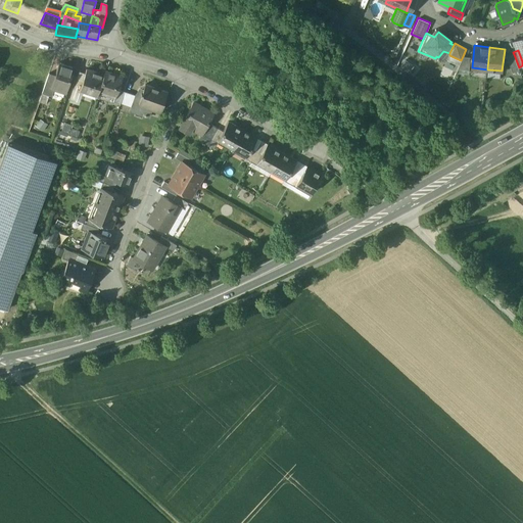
[(514,54),(507,56),(513,73),(520,69),(519,67),(514,54)]
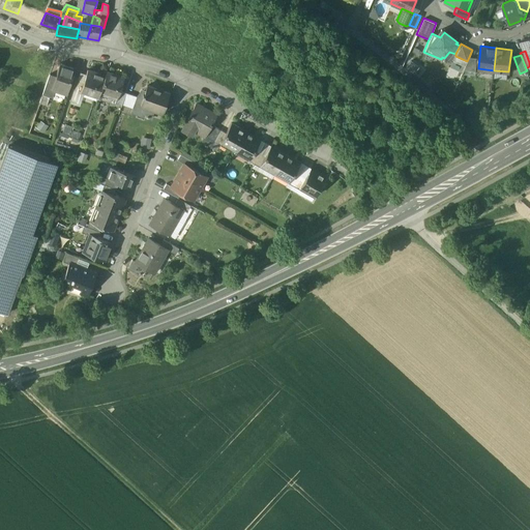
[(476,58),(469,57),(467,61),(463,69),(475,70),(476,58)]
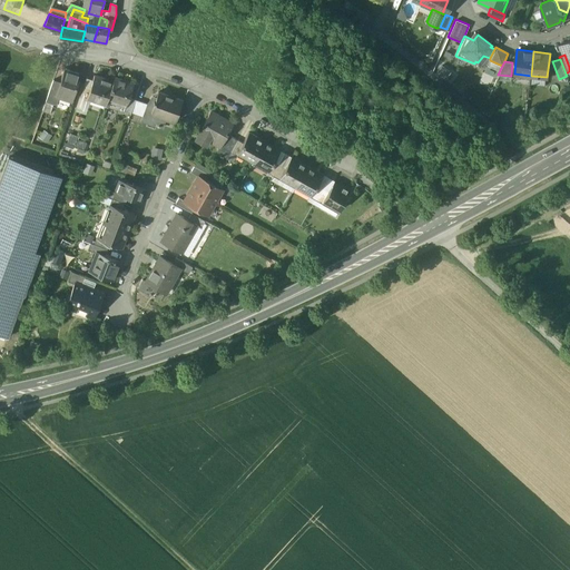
[(435,74),(444,80),(451,72),(442,66),(435,74)]
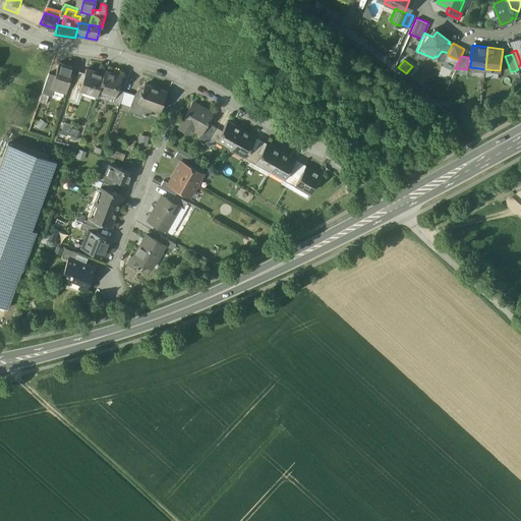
[(73,69),(58,64),(55,74),(51,85),(52,85),(66,91),(73,69)]
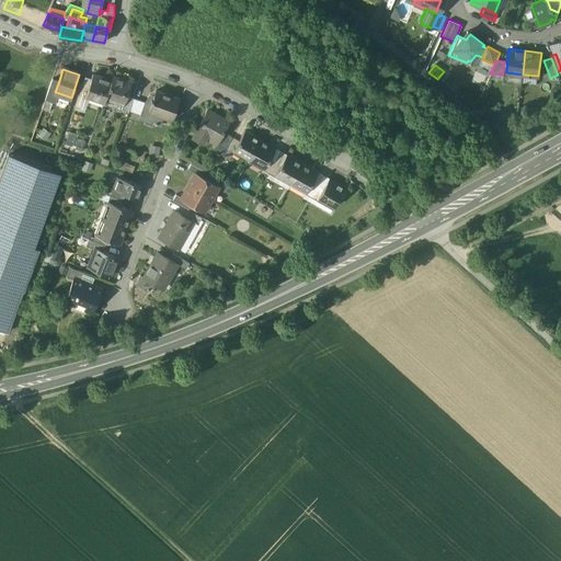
[(111,80),(92,73),(88,87),(86,95),(87,95),(104,101),(105,96),(111,80)]
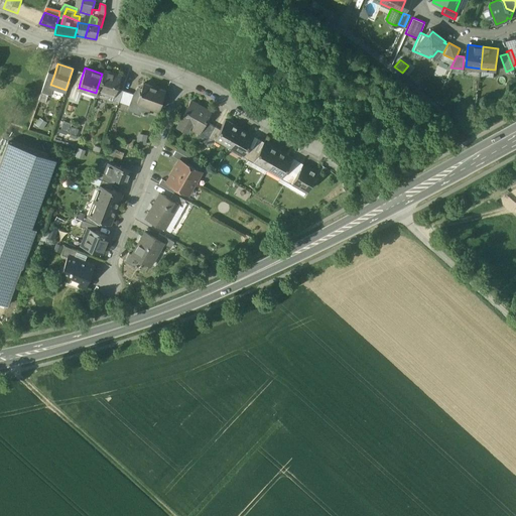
[(121,76),(104,70),(102,74),(97,89),(114,94),(115,94),(117,89),(121,76)]
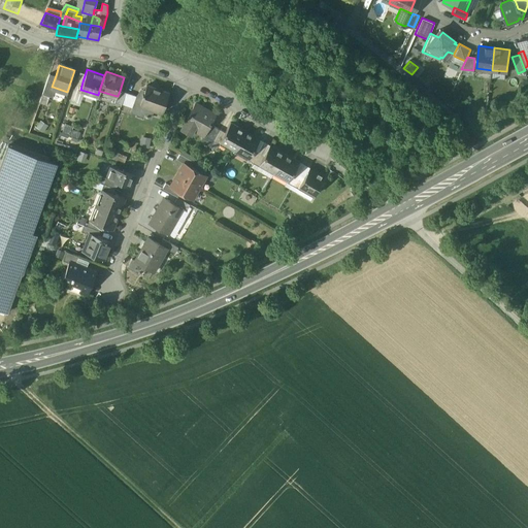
[(50,74),(42,94),(50,97),(53,87),(52,87),(56,75),(50,74)]
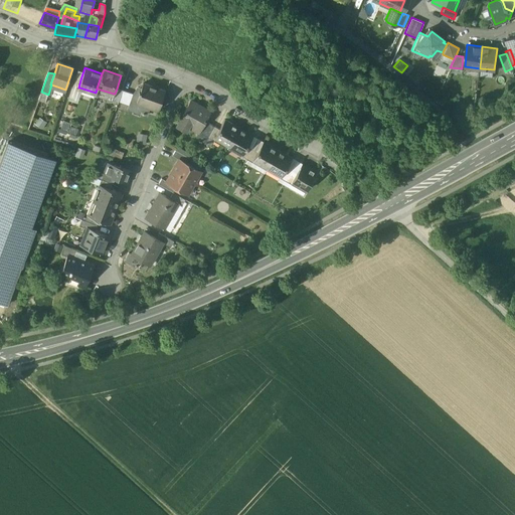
[(80,79),(75,77),(68,98),(75,100),(79,88),(78,88),(80,79)]
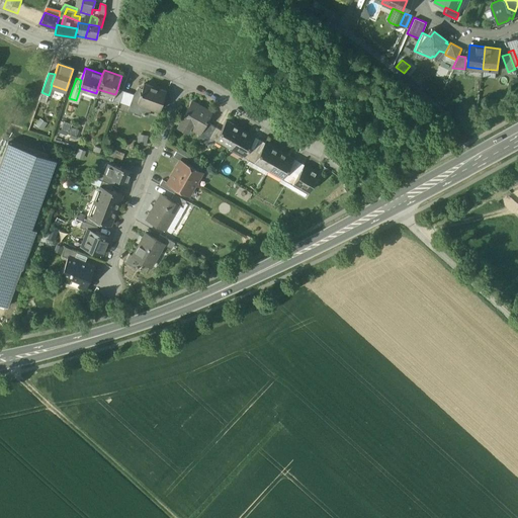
[(246,80),(242,91),(247,94),(252,83),(246,80)]
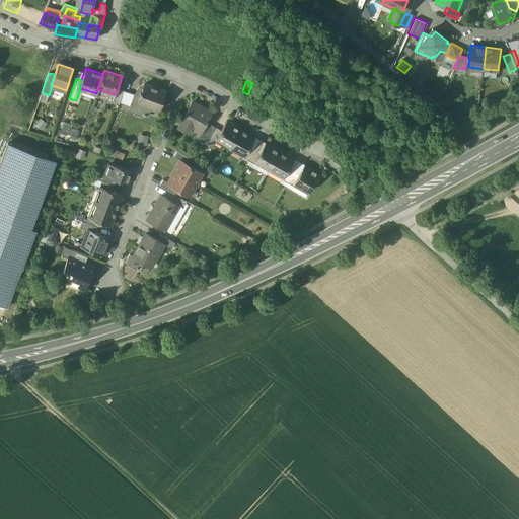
[(165,91),(144,83),(139,96),(137,102),(147,106),(159,110),(165,91)]
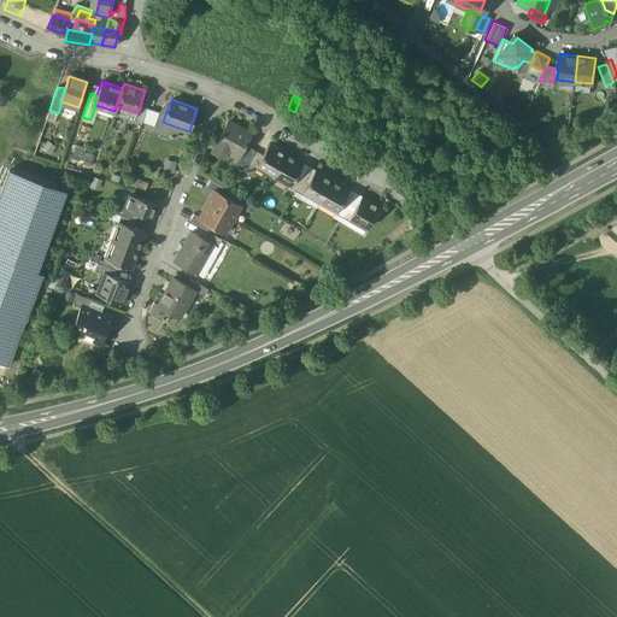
[(140,106),(137,112),(136,112),(134,121),(141,123),(142,122),(147,109),(140,106)]
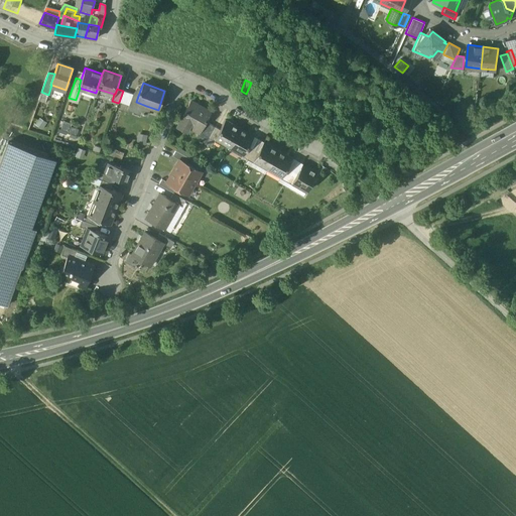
[(134,95),(123,91),(119,102),(130,106),(132,100),(134,95)]
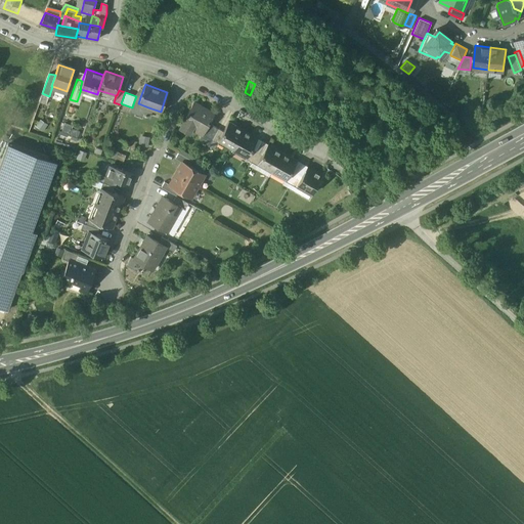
[(215,115),(194,102),(181,125),(190,130),(192,128),(203,134),(205,131),(210,124),(215,115)]
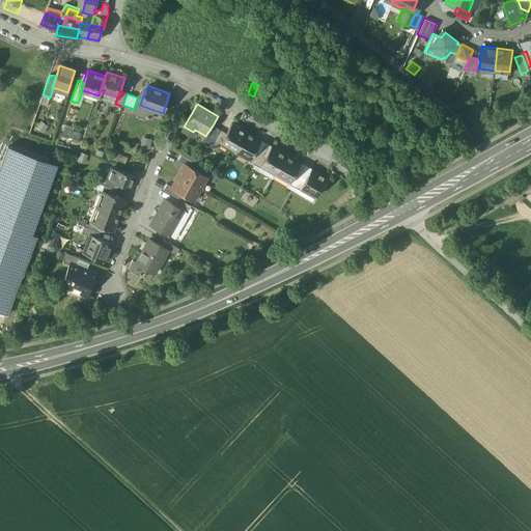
[(150,109),(140,105),(137,114),(147,118),(147,116),(150,109)]
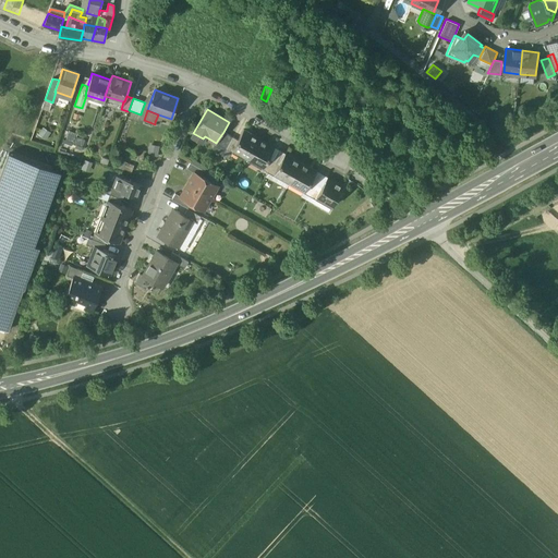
[(83,150),(86,140),(74,137),(76,132),(68,130),(63,146),(83,150)]
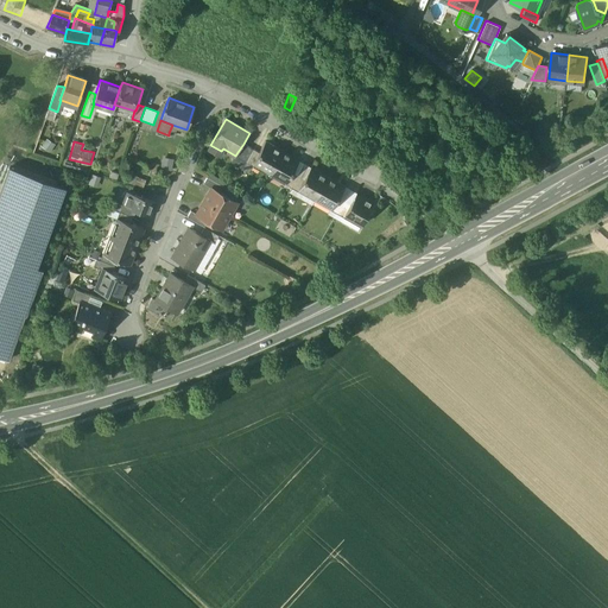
[(266,141),(259,152),(253,163),(254,163),(270,172),(282,152),(266,143),(266,141)]
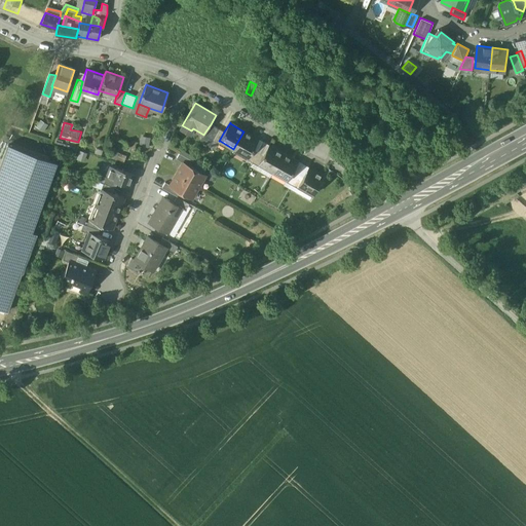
[(219,129),(211,124),(205,132),(203,135),(213,140),(219,129)]
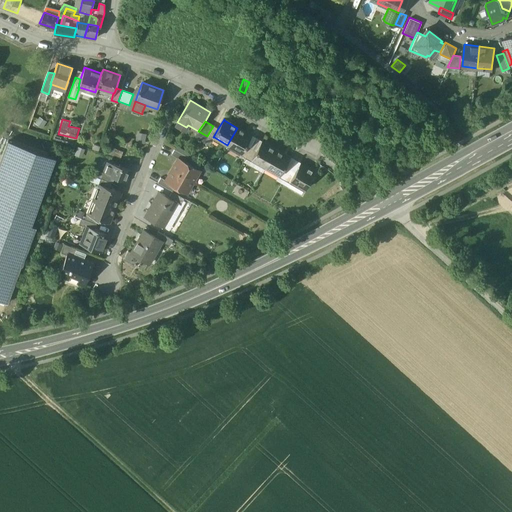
[(213,126),(207,136),(212,140),(214,137),(213,137),(218,128),(213,126)]
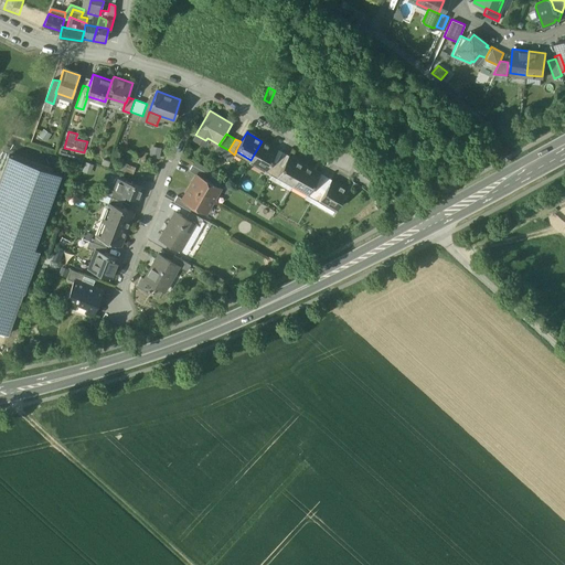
[(277,149),(262,141),(251,160),(266,168),(267,169),(272,160),(278,149),(277,148),(277,149)]
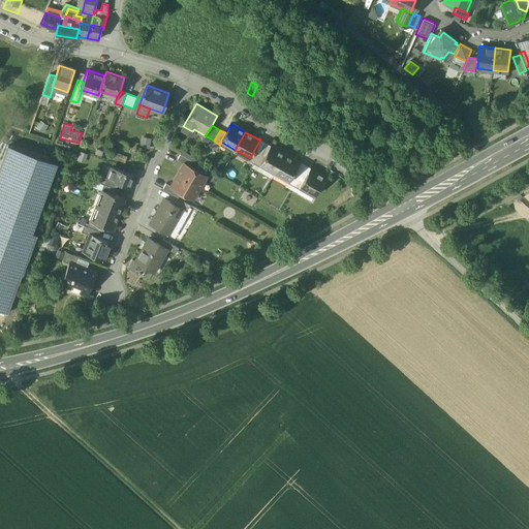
[(17,149),(8,146),(0,167),(0,221),(32,234),(57,163),(49,160),(50,158),(18,147),(17,149)]
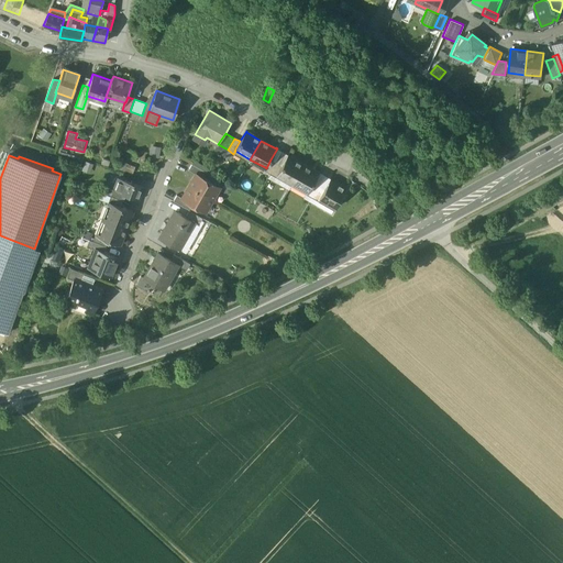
[(304,165),(288,156),(288,155),(282,166),(277,175),(293,184),(304,165)]
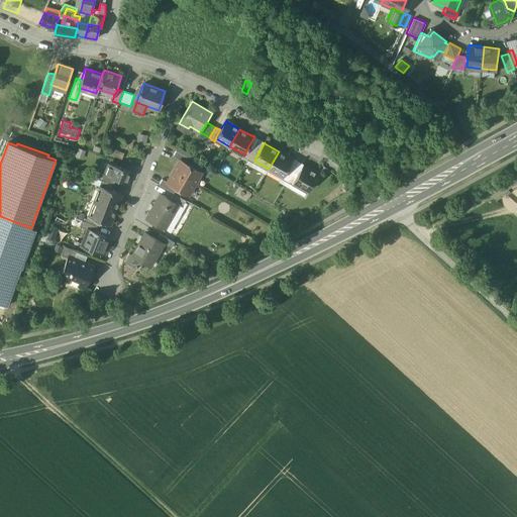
[(248,146),(244,154),(243,153),(241,157),(247,160),(253,149),(248,146)]
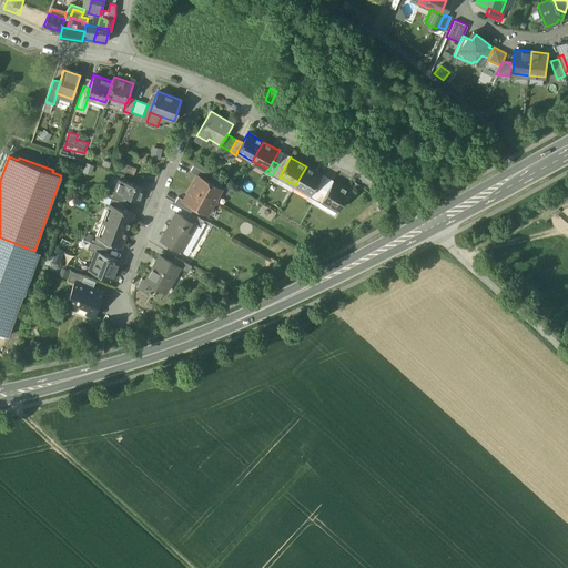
[(87,162),(83,171),(90,174),(93,165),(87,162)]
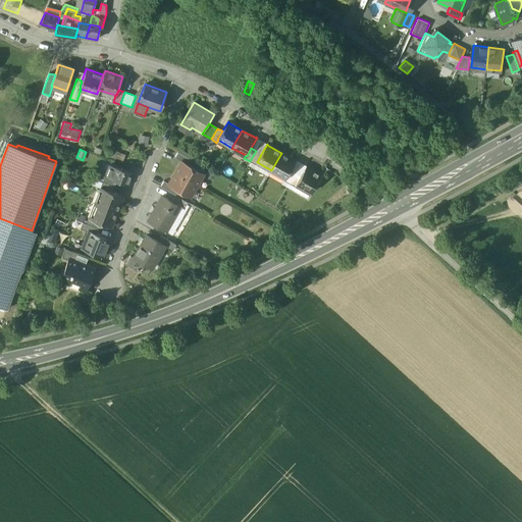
[(261,154),(256,151),(250,161),(256,165),(257,162),(261,154)]
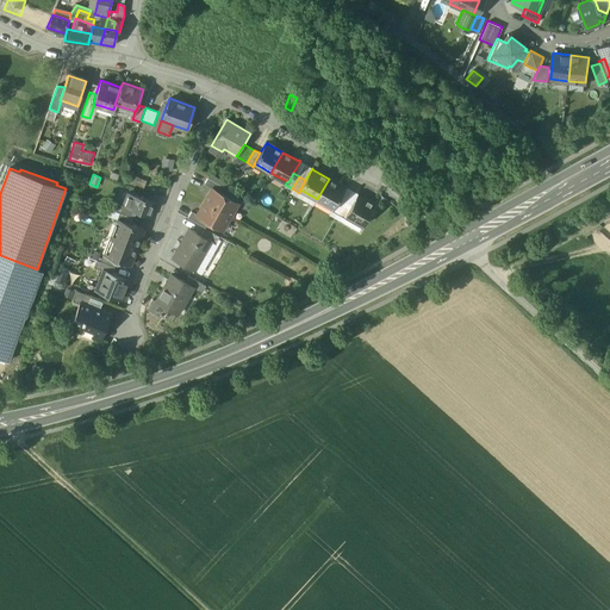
[(224,187),(207,178),(204,185),(212,190),(212,188),(221,193),(224,187)]
